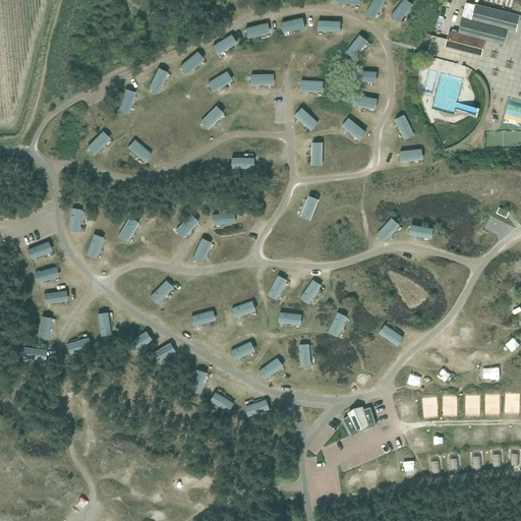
[(386,3),(380,0),(374,0),(365,17),(374,22),(386,3)]
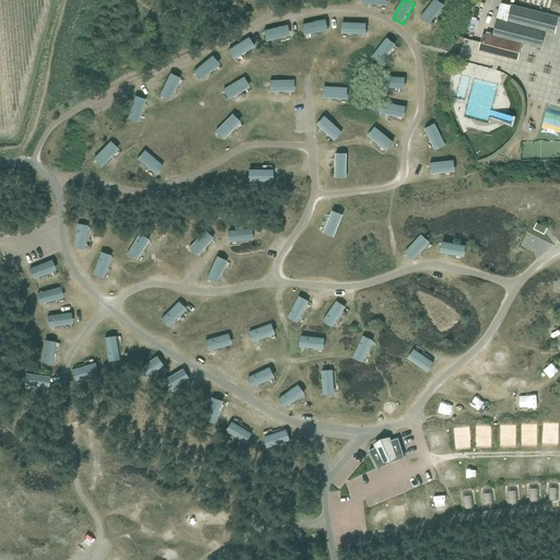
[(443,9),(435,2),(420,20),(429,26),(443,9)]
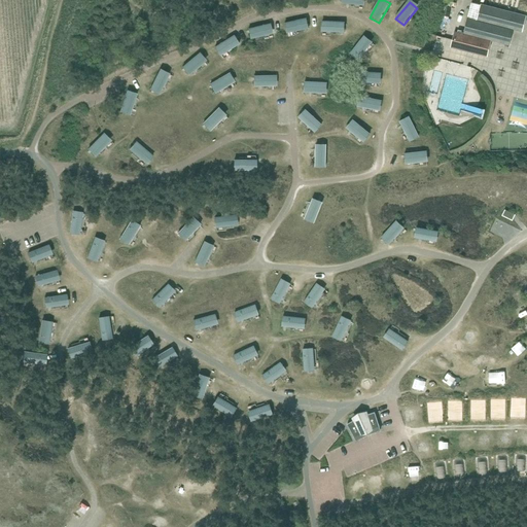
[(471,3),(467,19),(467,20),(477,22),(481,5),(472,3),(471,3)]
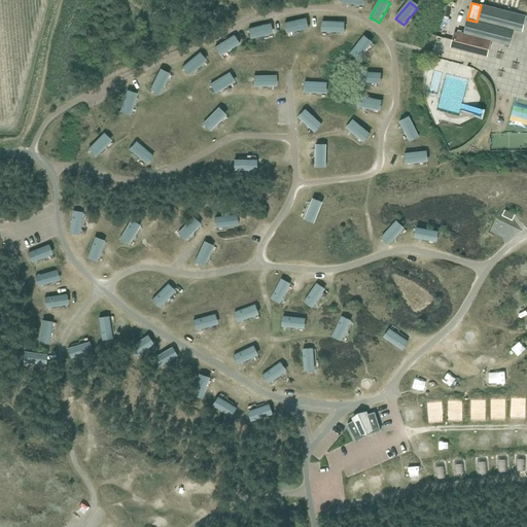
[(454,33),(450,47),(487,58),(491,41),(508,45),(513,30),(522,32),(526,16),(481,5),(477,22),(467,20),(467,19),(463,34),(463,35),(454,33)]
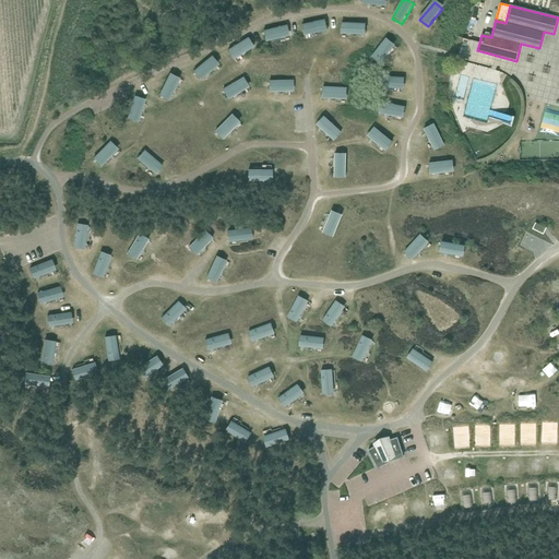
[(301,26),(304,37),(326,33),(324,23),(301,26)]
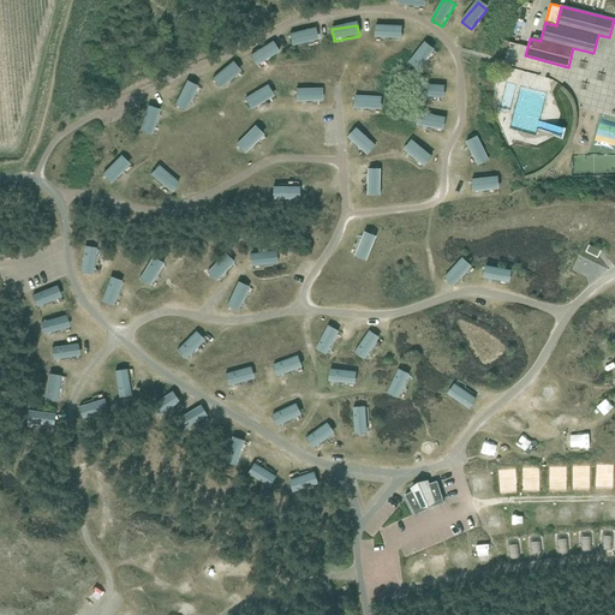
[(376,28),(375,40),(401,41),(401,29),(376,28)]
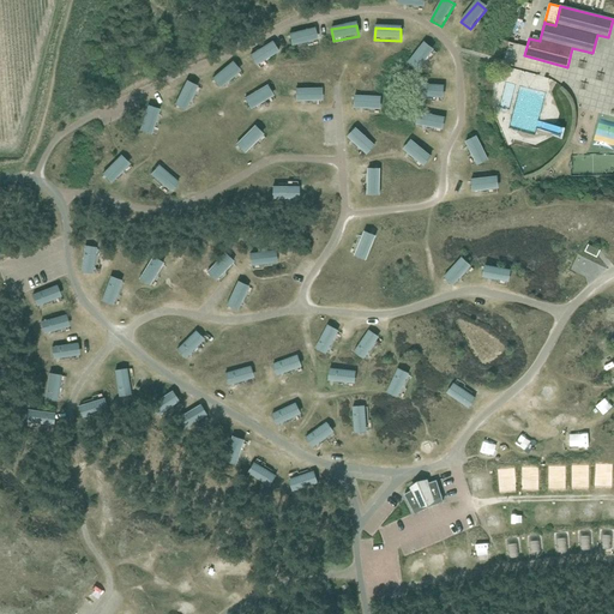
[(289,36),(292,48),(317,42),(314,30),(289,36)]
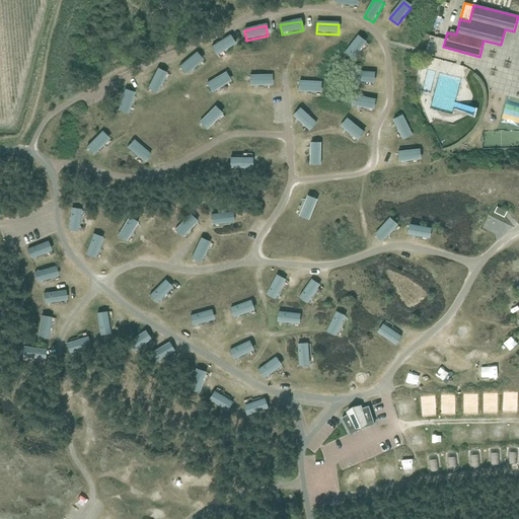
[(211,49),(216,57),(235,46),(230,38),(211,49)]
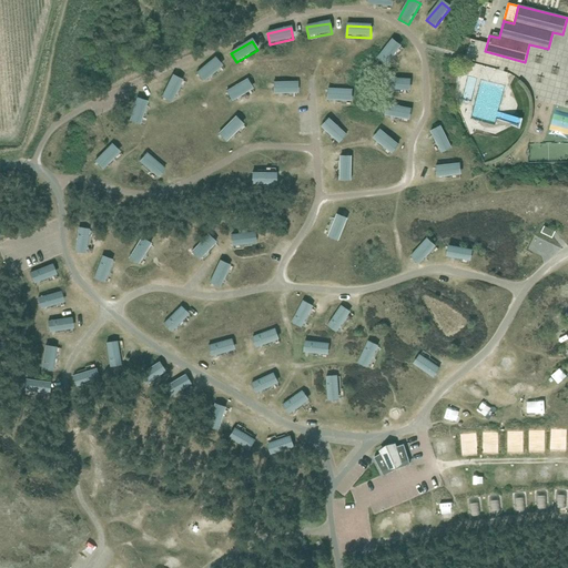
[(385,67),(401,48),(393,41),(377,60),(385,67)]
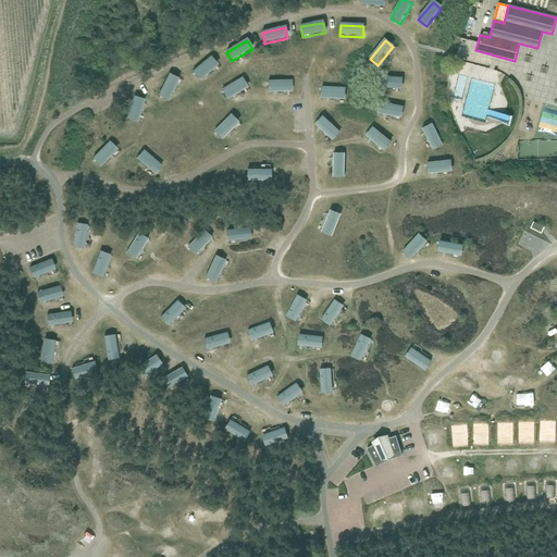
[(210,59),(193,74),(199,82),(215,66),(210,59)]
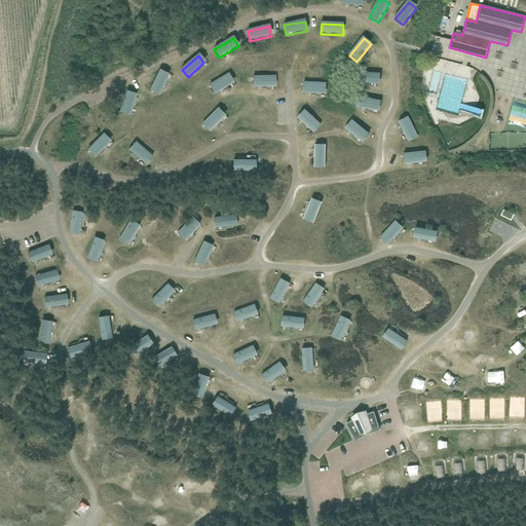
[(159,72),(150,94),(159,98),(170,76),(159,72)]
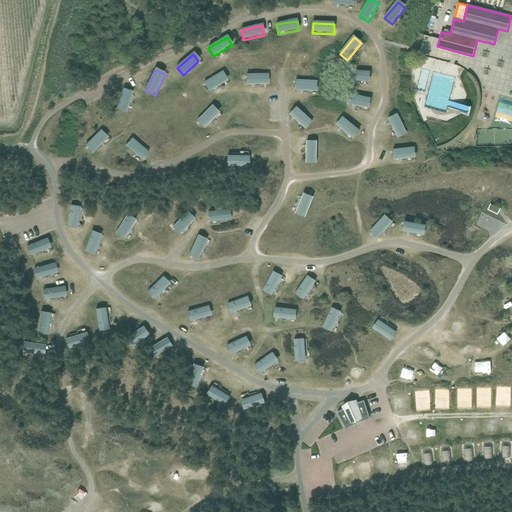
[(369,74),(348,72),(347,82),(369,83),(369,74)]
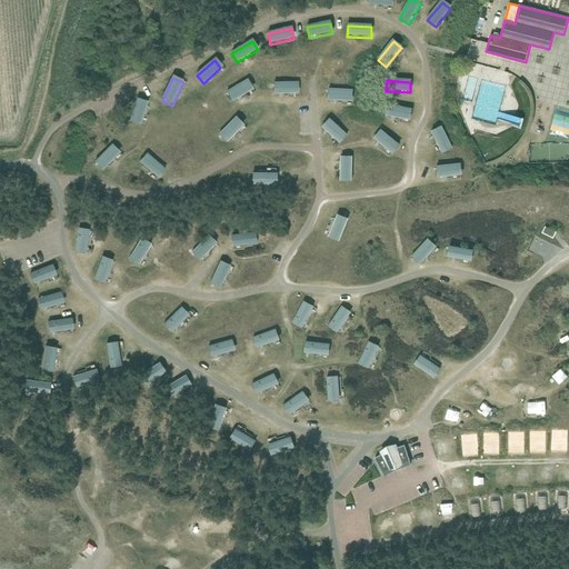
[(247,81),(227,95),(232,103),(252,90),(247,81)]
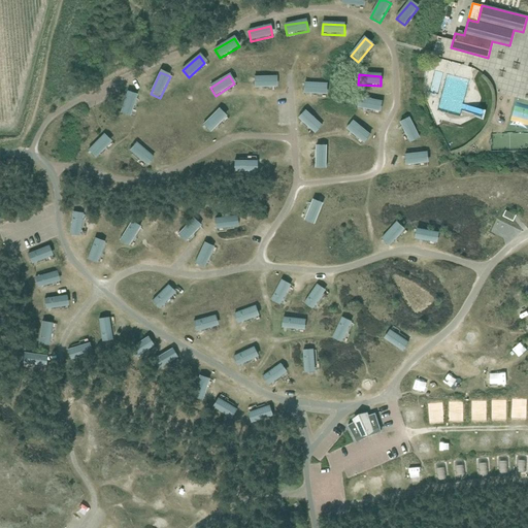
[(255,78),(255,88),(276,88),(276,78),(255,78)]
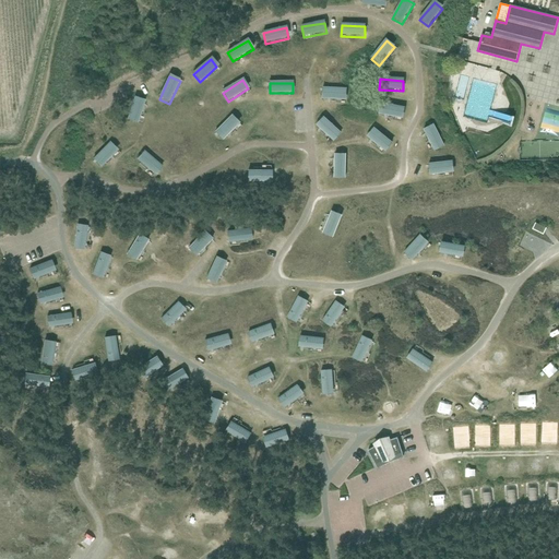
[(345,102),(346,91),(322,90),(322,100),(345,102)]
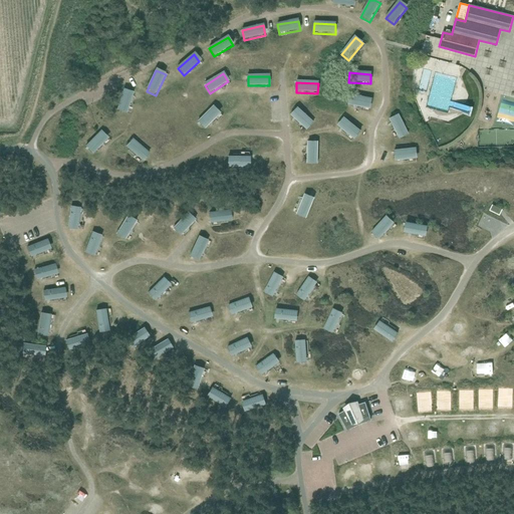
[(116,112),(126,115),(133,94),(123,91),(116,112)]
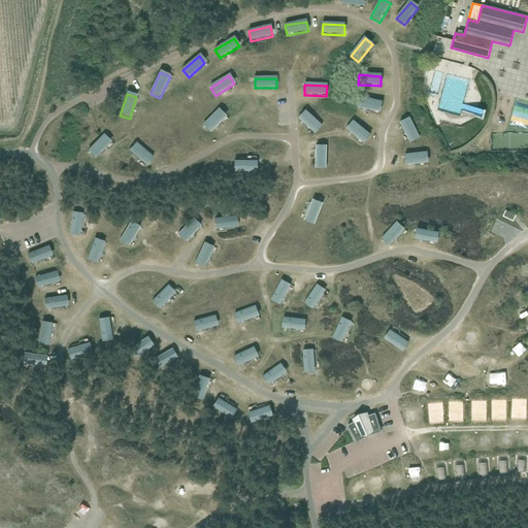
[(382,103),(359,99),(358,108),(381,112),(382,103)]
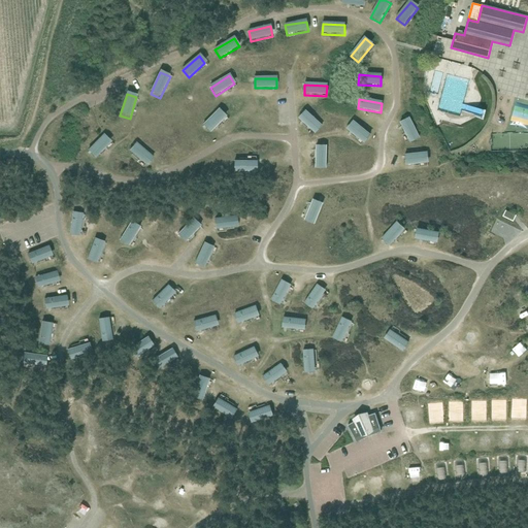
[(218,110),(203,127),(210,134),(225,118),(218,110)]
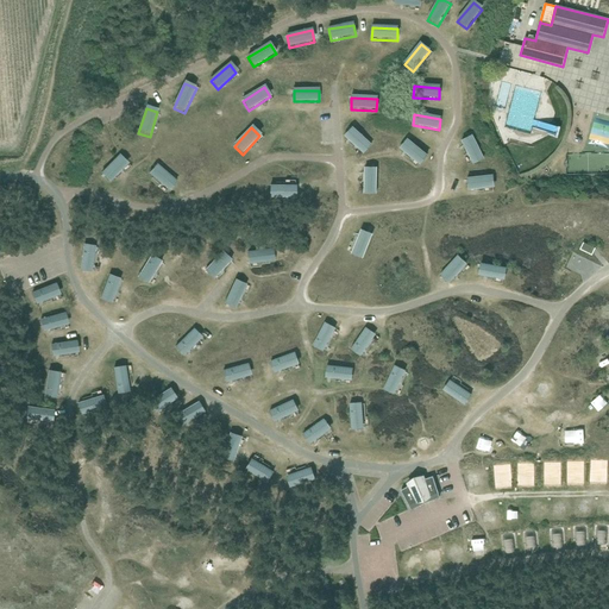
[(364,156),(372,146),(352,130),(344,138),(364,156)]
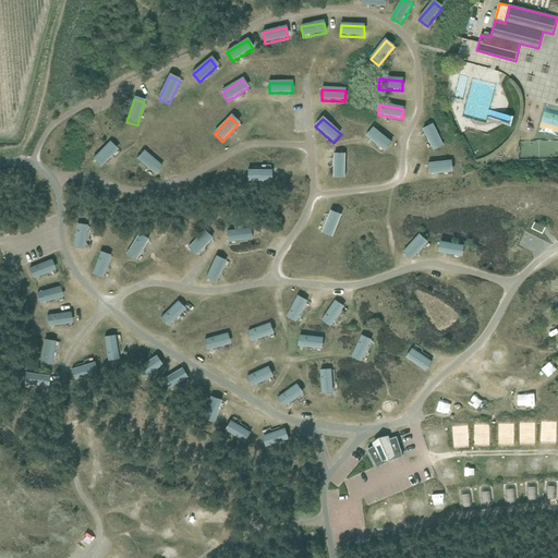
[(433,126),(423,132),(434,152),(443,147),(433,126)]
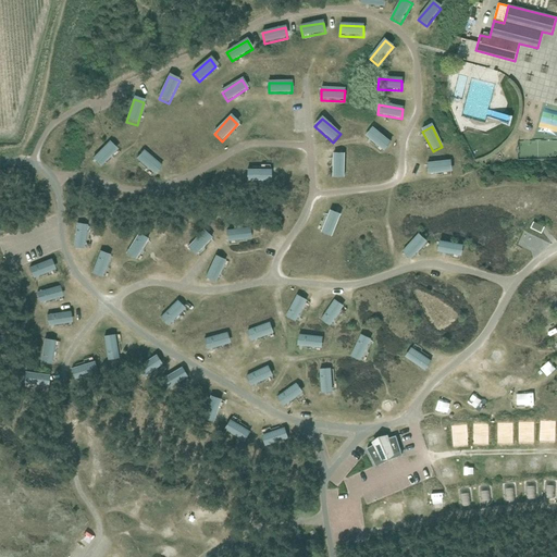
[(372,131),(366,138),(383,153),(390,146),(372,131)]
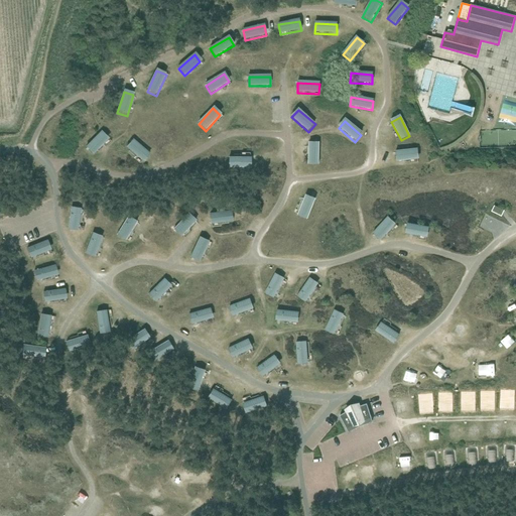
[(92,154),(108,140),(102,134),(86,148),(92,154)]
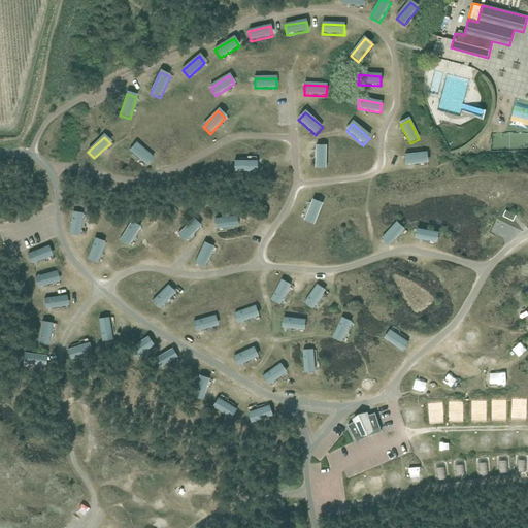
[(136,144),(130,152),(145,166),(152,159),(136,144)]
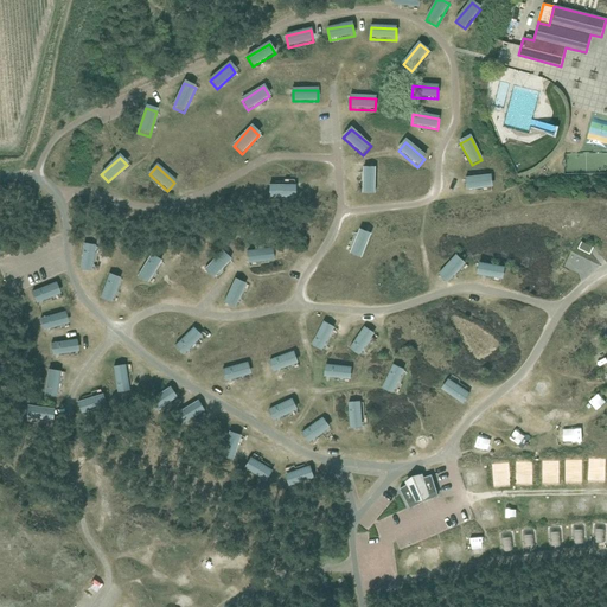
[(374,195),(375,168),(364,168),(363,193),(374,195)]
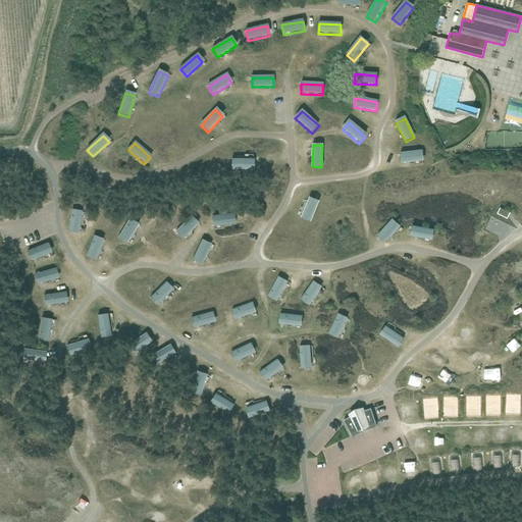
[(402,154),(402,163),(424,162),(423,152),(402,154)]
